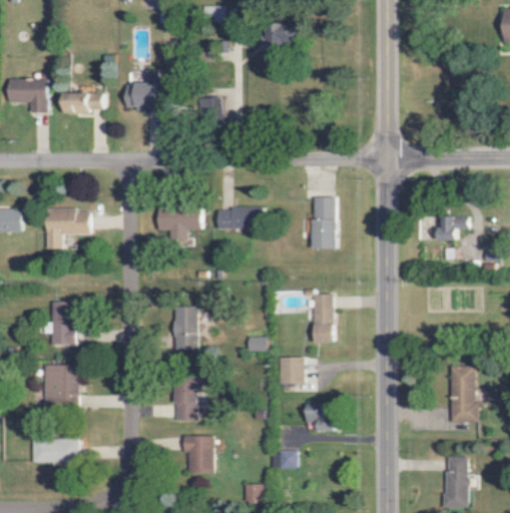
[(509,41),(509,7),(499,7),(499,41),(509,41)]
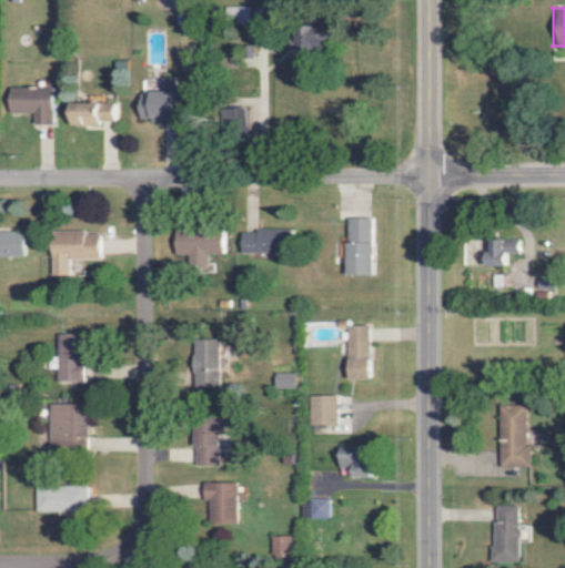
[(326,27),(311,26),(309,52),(324,53),(326,27)]
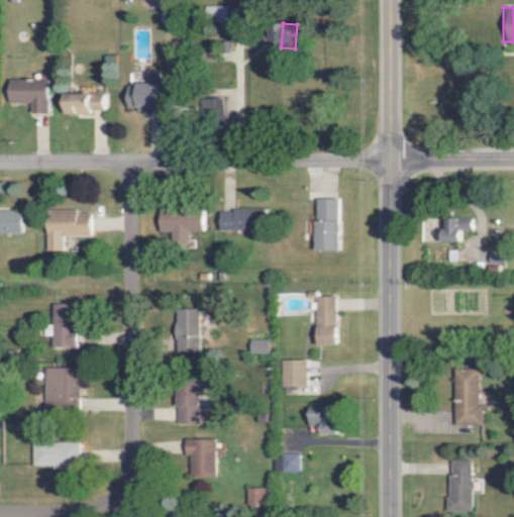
[(126,109),(166,107),(165,80),(160,81),(159,69),(144,70),(144,83),(125,84),(126,109)]
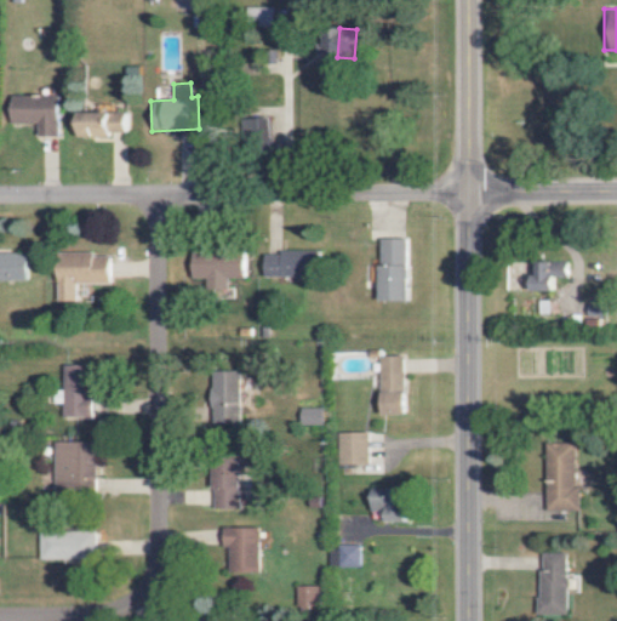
[(38,136),(61,136),(62,97),(12,96),(12,123),(38,123),(38,136)]
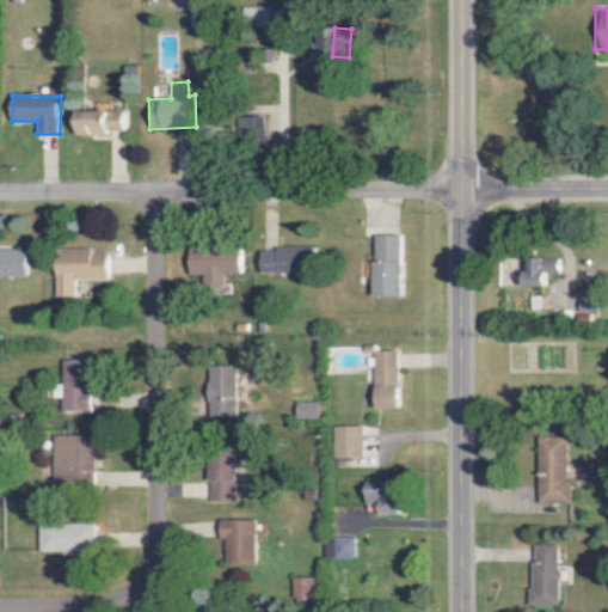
[(128,111),(78,110),(78,135),(109,135),(109,130),(128,130),(128,111)]
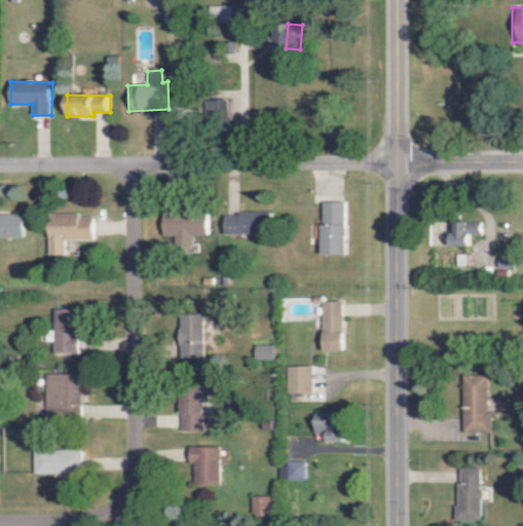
[(319,202),(320,254),(344,254),(343,202),(319,202)]
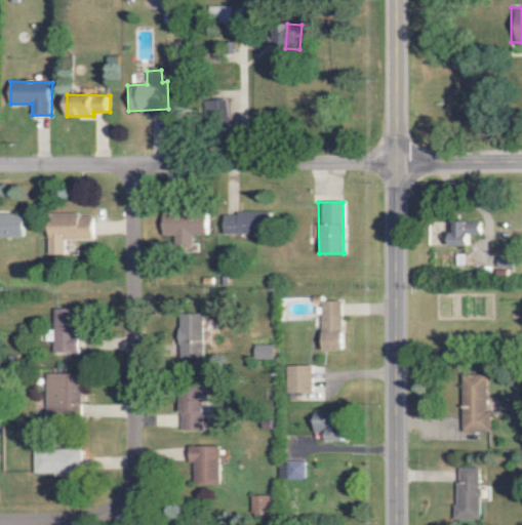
[(267,234),(267,213),(219,211),(219,232),(267,234)]
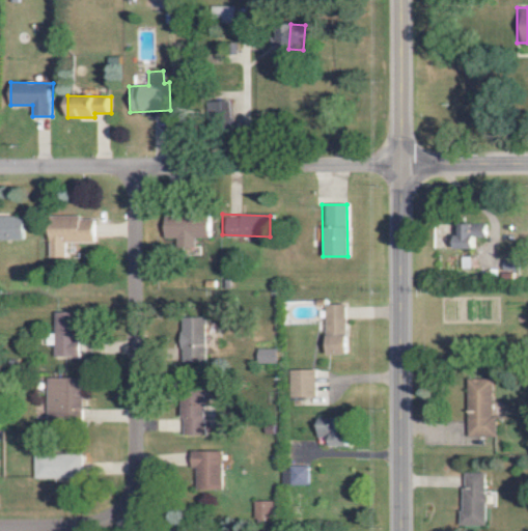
[(25,217),(0,215),(0,239),(25,240),(25,217)]
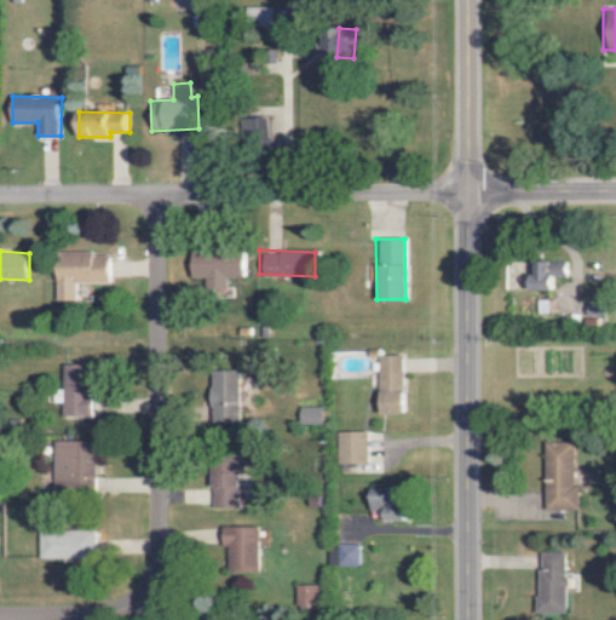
[(245,277),(245,253),(190,252),(190,277),(206,277),(206,290),(226,290),(226,277),(245,277)]
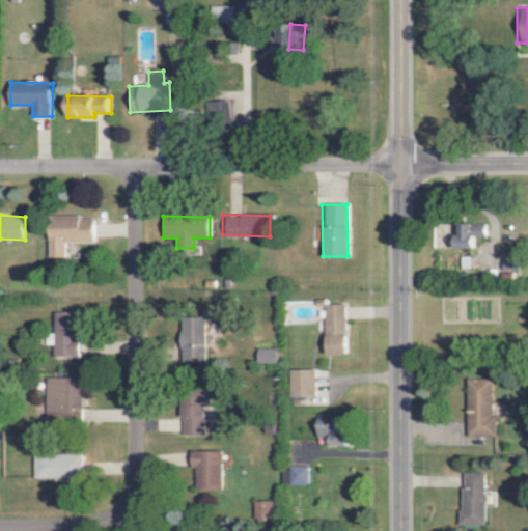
[(94,217),(50,217),(50,257),(65,257),(65,242),(94,242),(94,217)]
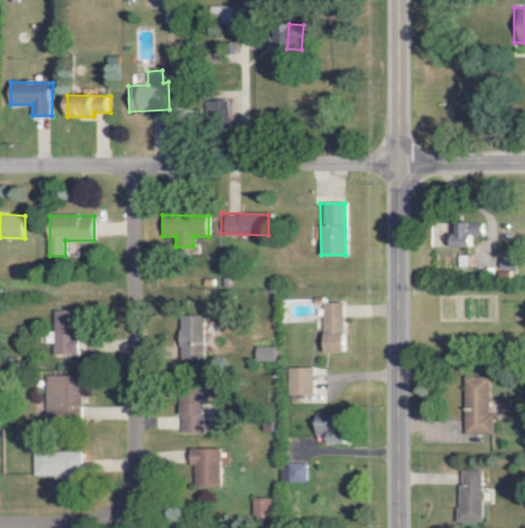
[(473,246),(473,235),(483,235),(483,222),(457,222),(456,234),(450,233),(450,246),(473,246)]
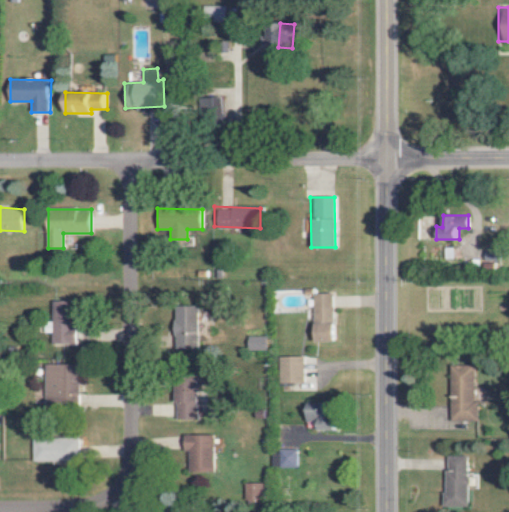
[(313,341),(333,341),(332,293),(313,293),(313,341)]
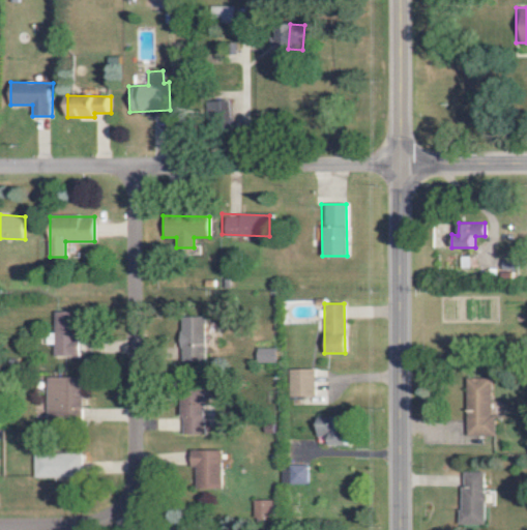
[(52,355),(77,355),(76,310),(52,310),(52,355)]
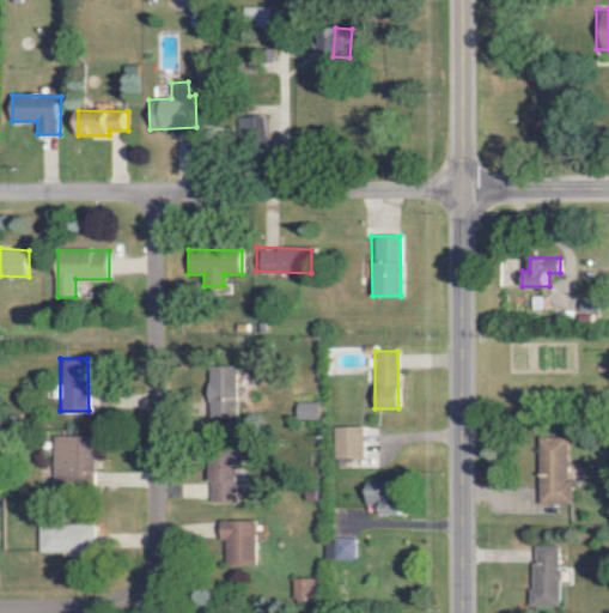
[(236,366),(208,365),(207,417),(233,418),(236,366)]
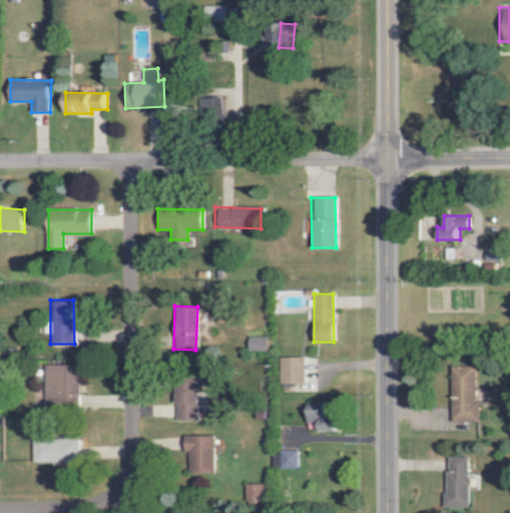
[(265,336),(246,337),(246,351),(266,350),(265,336)]
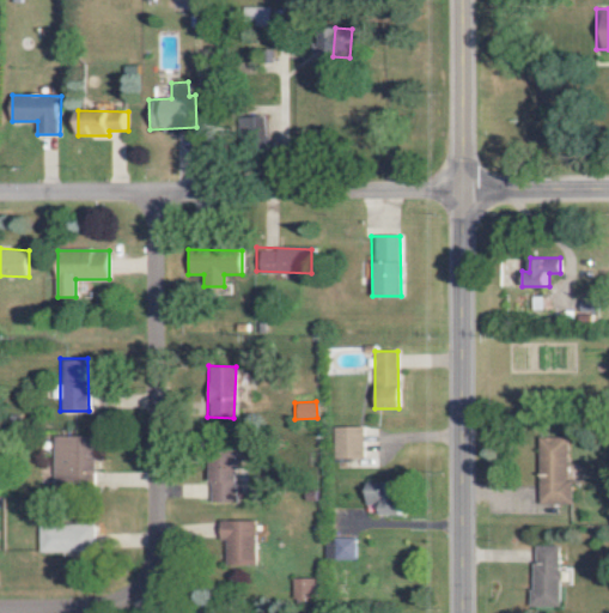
[(330,428),(332,459),(361,457),(360,426),(330,428)]
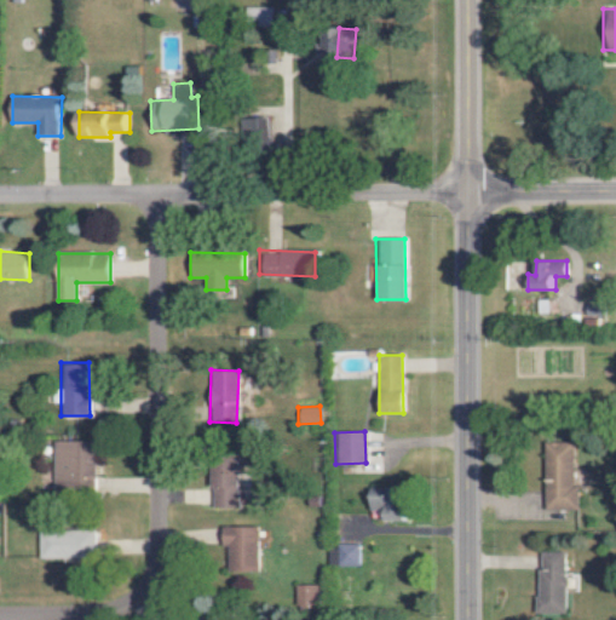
[(50,492),(91,493),(92,442),(51,441),(50,492)]
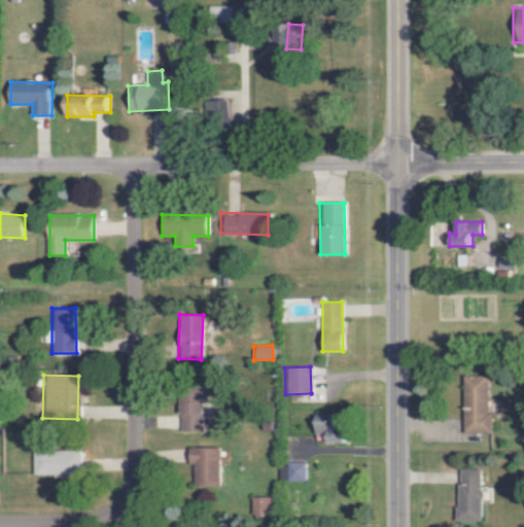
[(464,432),(490,432),(489,378),(463,378),(464,432)]
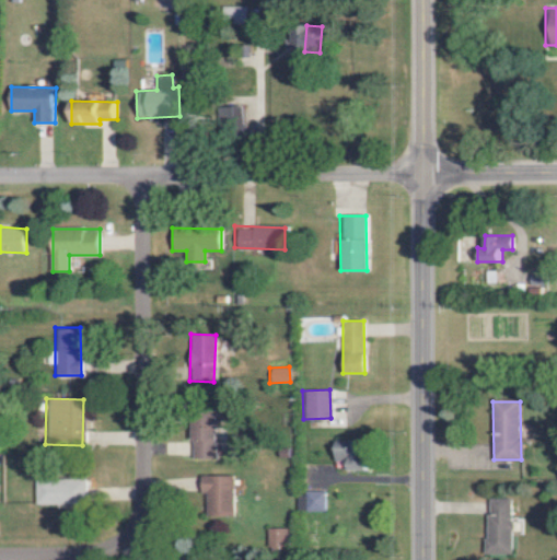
[(189,457),(213,458),(215,427),(190,426),(189,457)]
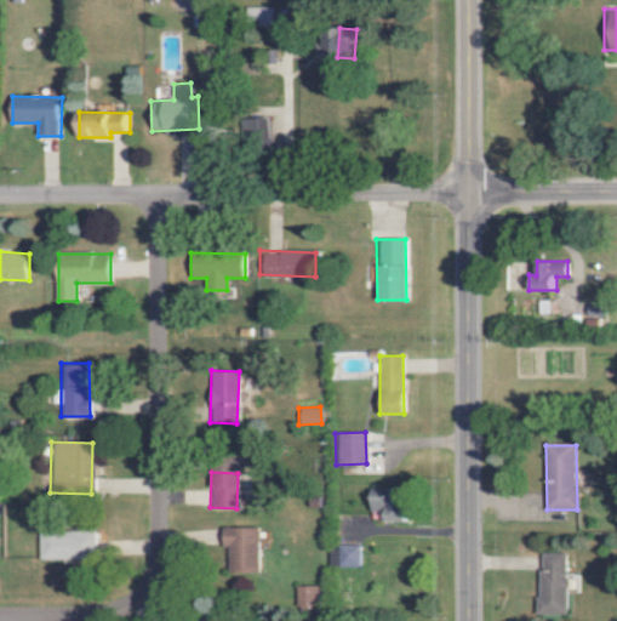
[(376,493),(376,508),(383,508),(383,519),(406,518),(404,490),(376,493)]
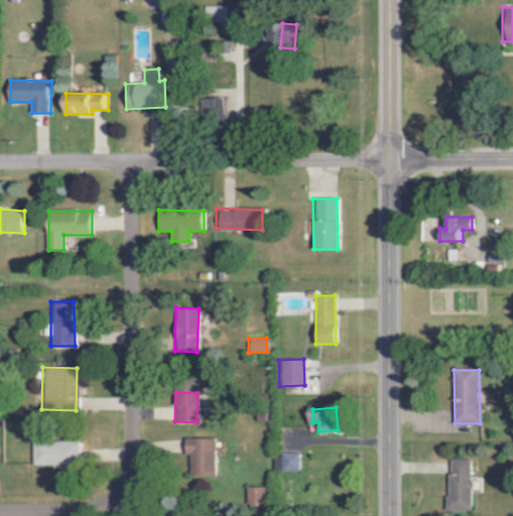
[(214,475),(214,438),(183,437),(183,456),(188,456),(188,475),(214,475)]
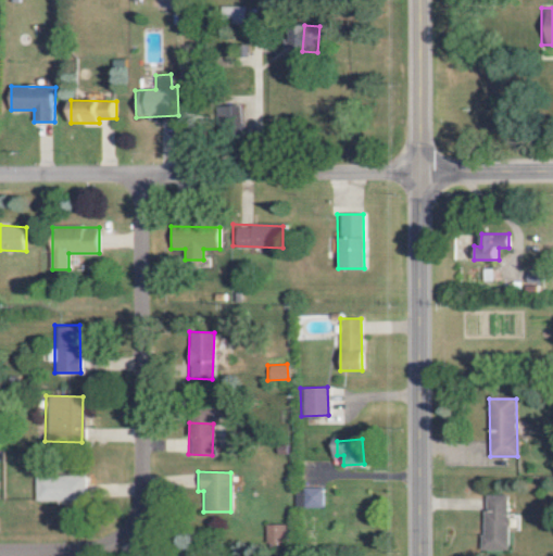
[(34,475),(34,500),(84,501),(84,476),(34,475)]
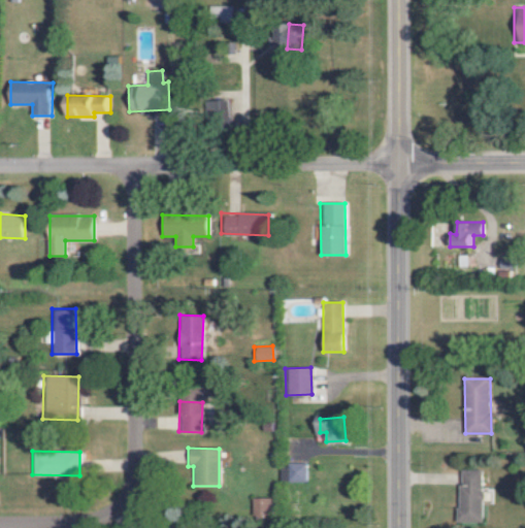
[(303,463),(280,463),(279,481),(303,481),(303,463)]
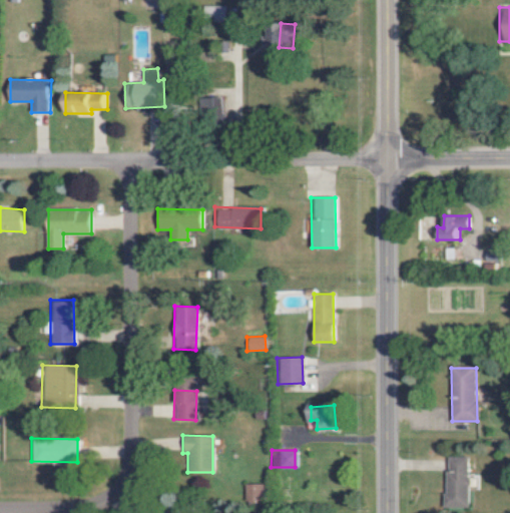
[(468,507),(467,457),(444,457),(445,507),(468,507)]
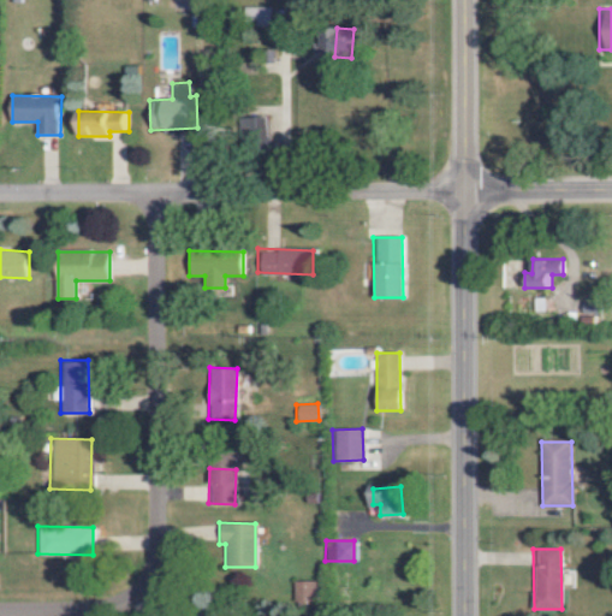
[(312,581),(290,581),(290,602),(313,602),(312,581)]
